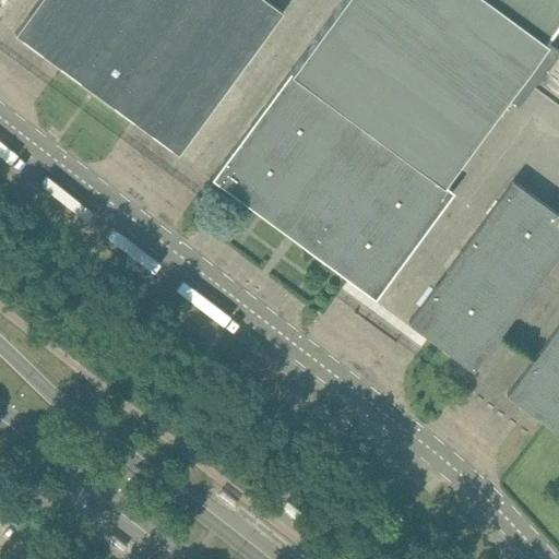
[(39,0),(28,16),(15,34),(96,94),(165,0),(39,0)]
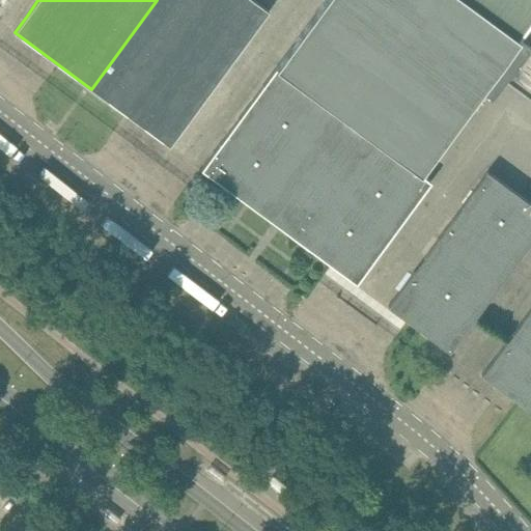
[(254,0),(157,0),(91,89),(169,146),(182,130),(269,10),(254,0)]
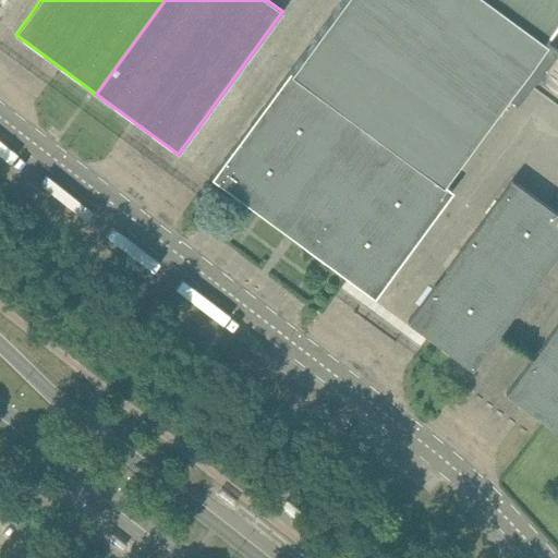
[(342,0),(225,161),(211,179),(293,239),(466,0),(342,0)]
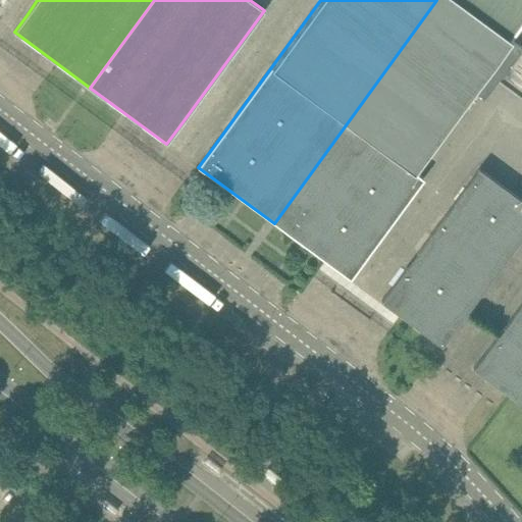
[(521,0),(440,0),(274,223),(350,279),(424,179),(413,171),(521,21),(521,0)]
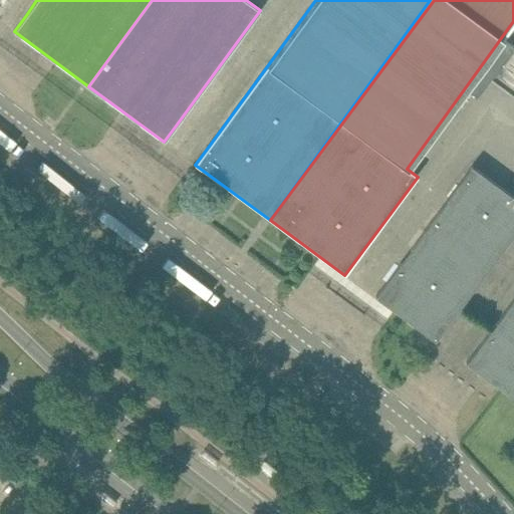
[(388,281),(375,297),(395,311),(435,341),(447,324),(513,232),(513,197),(471,166),(388,281)]
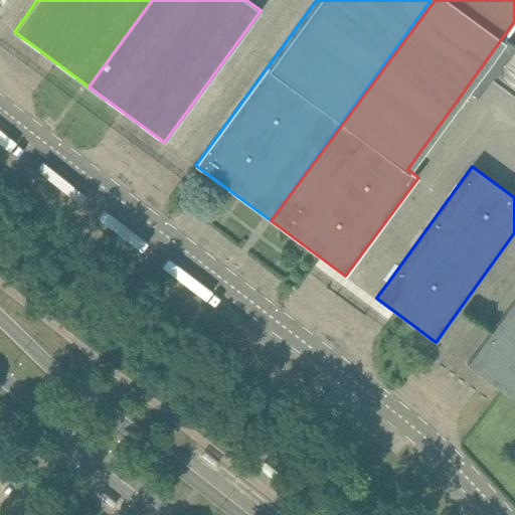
[(514,298),(467,364),(503,391),(514,399),(514,298)]
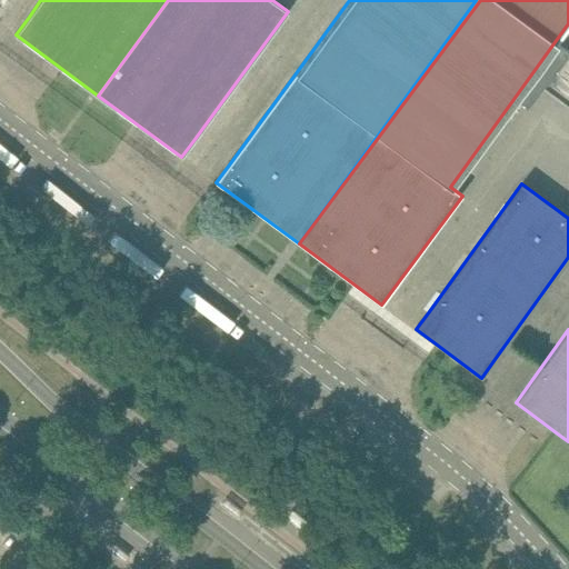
[(286,516),(293,521),(299,515),(291,509),(286,516)]
